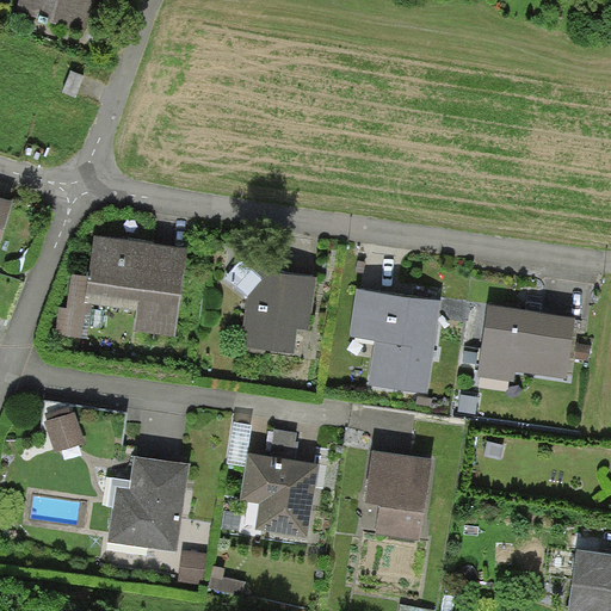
[(19,0),(16,12),(85,35),(96,0),(19,0)]
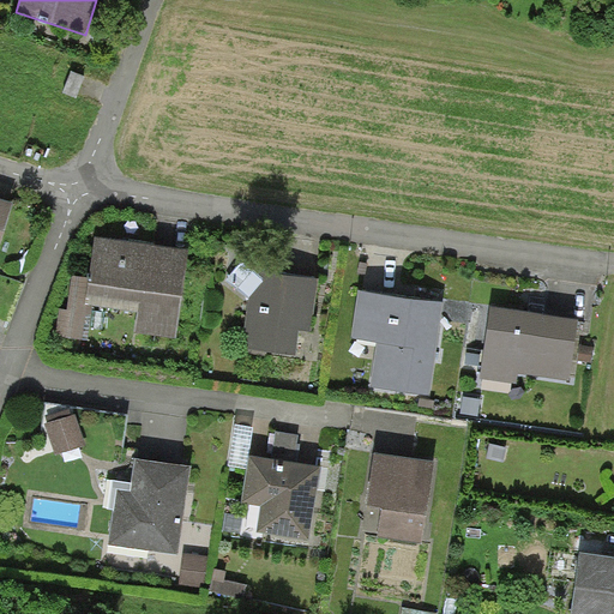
[(85,77),(71,72),(62,94),(77,100),(85,77)]
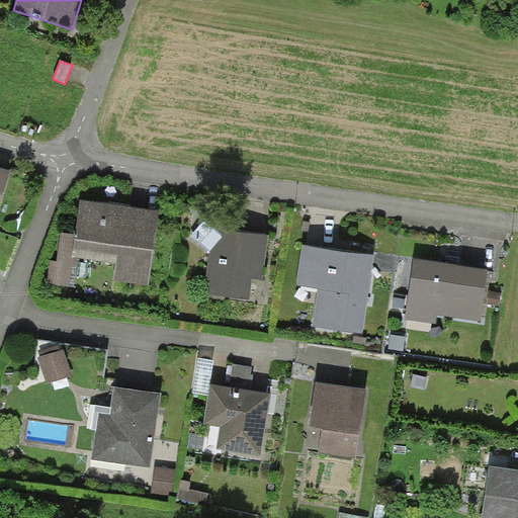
[(0,169),(0,208),(11,173),(0,169)]
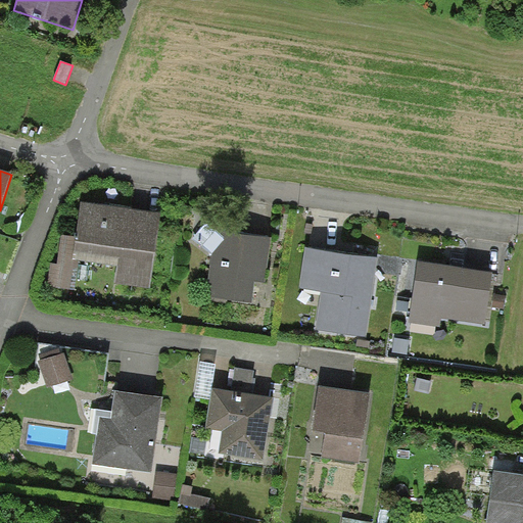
[(122,209),(81,204),(77,238),(74,262),(80,262),(117,267),(115,284),(150,289),(160,215),(122,209)]
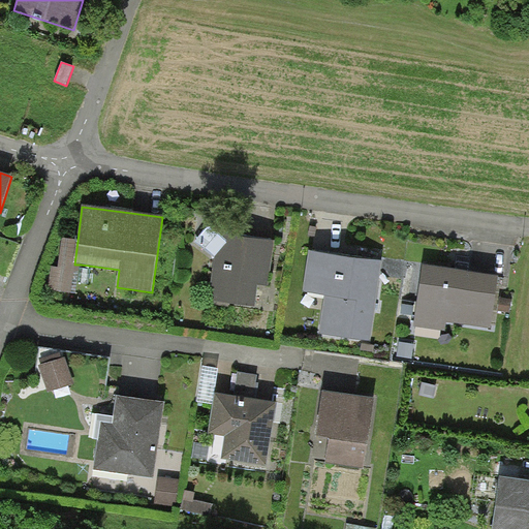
[(218,234),(209,301),(255,308),(258,285),(268,286),(275,241),(218,234)]
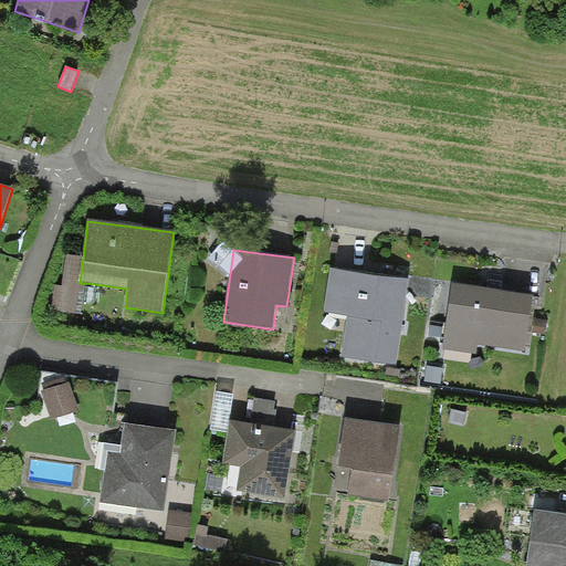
[(80,283),(83,258),(66,255),(62,287),(55,286),(52,312),(75,315),(79,290),(85,291),(86,283),(80,283)]
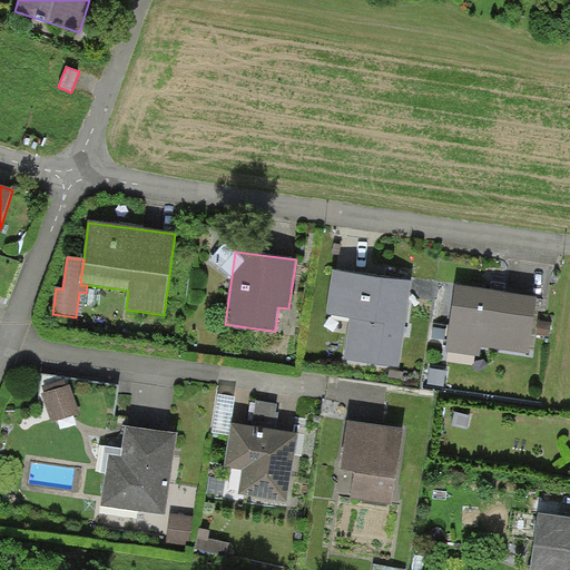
[(411,283),(333,272),(326,314),(351,317),(345,360),(399,367),(411,283)]
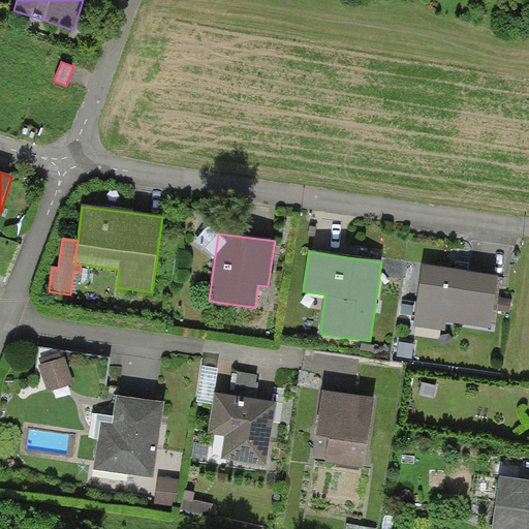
[(464,272),(423,266),(413,325),(445,331),(446,322),(491,329),(499,277),(464,272)]
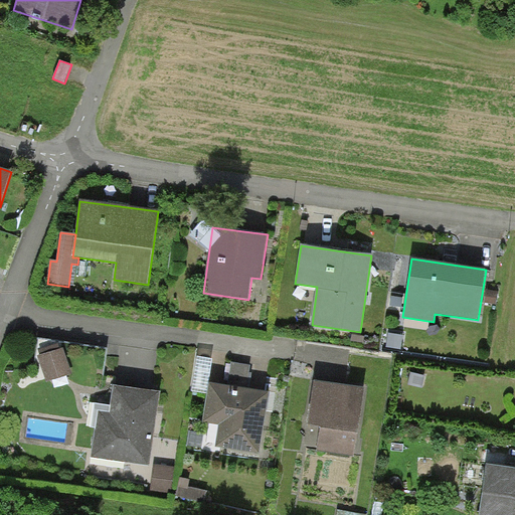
[(47,383),(72,375),(63,348),(38,356),(47,383)]
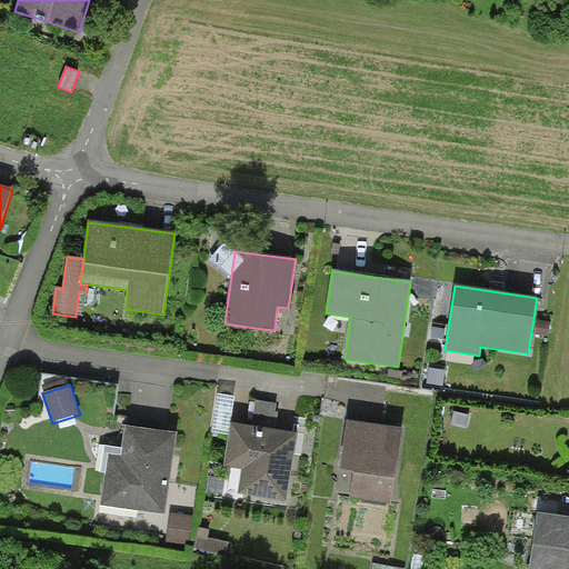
[(372,425),(347,421),(339,470),(353,472),(350,498),(391,505),(402,430),(372,425)]
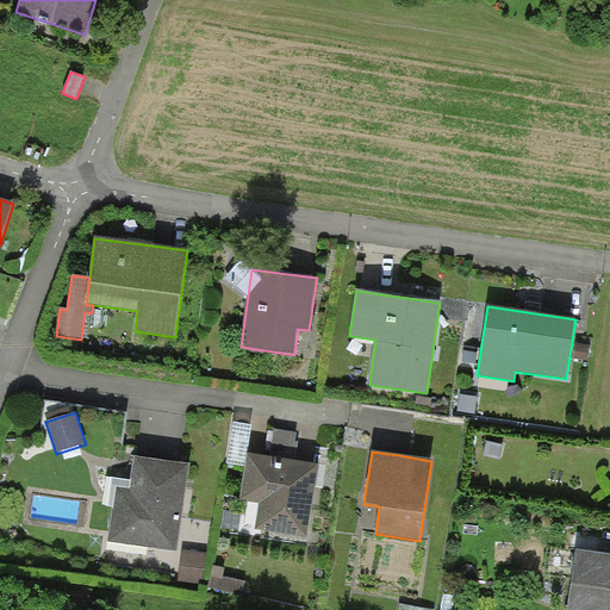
[(318,464),(248,453),(241,500),(260,504),(255,529),(307,537),(313,496),(318,464)]
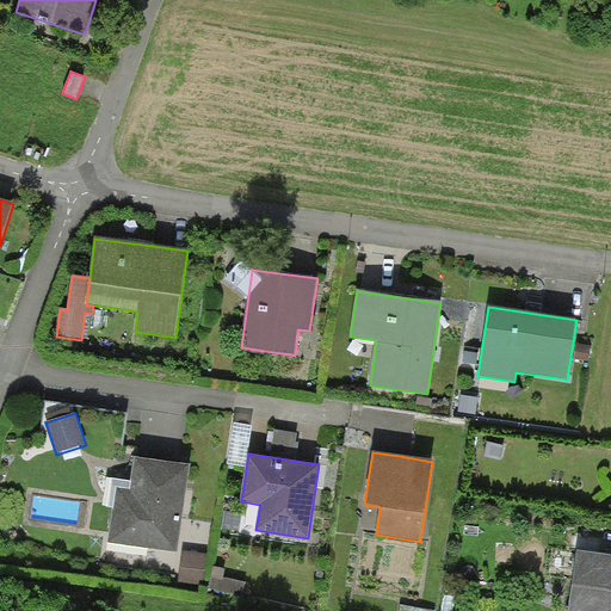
[(190,466),(135,457),(131,481),(112,479),(107,507),(112,508),(107,543),(178,554),(190,466)]
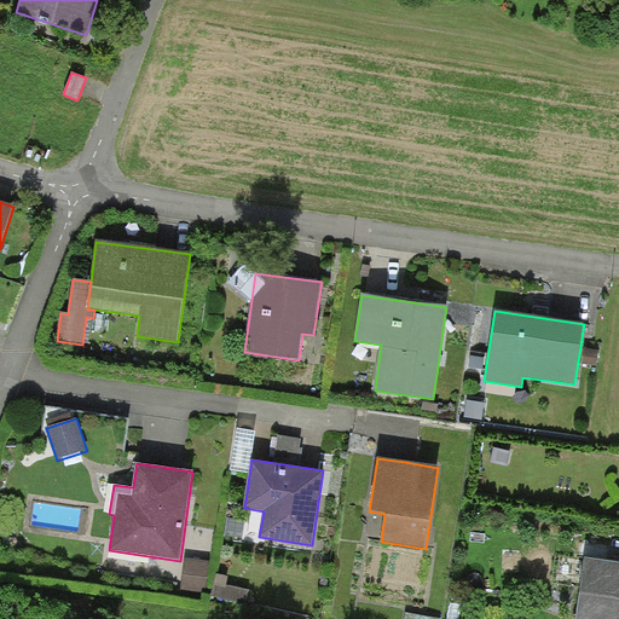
[(210,561),(184,559),(181,589),(207,591),(210,561)]
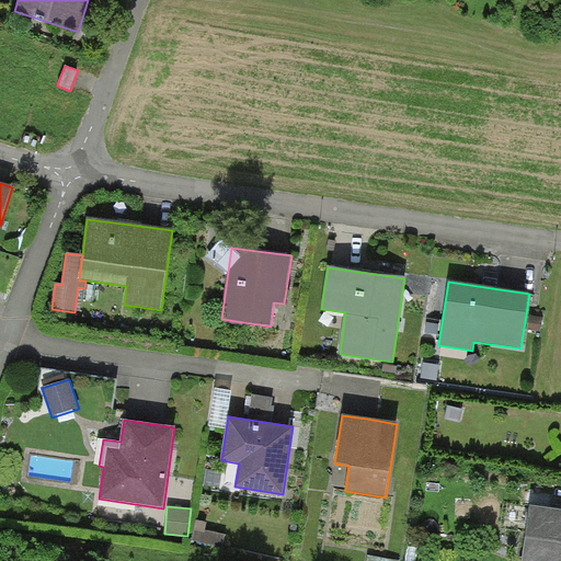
[(560,560),(560,511),(529,507),(522,560),(560,560)]
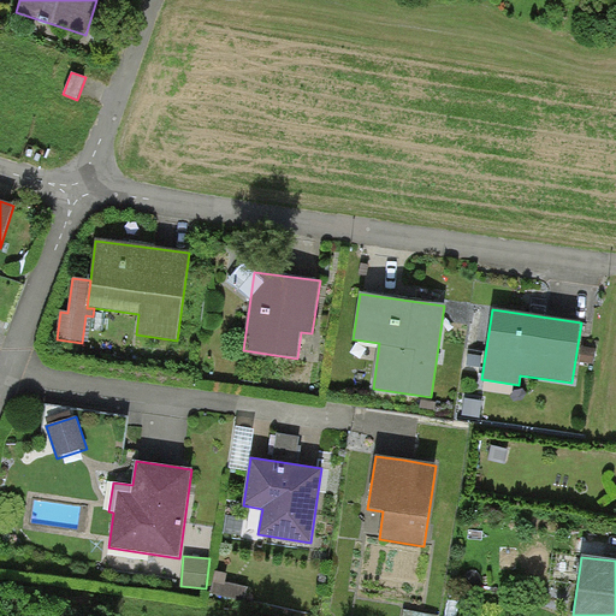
[(227,574),(215,570),(209,594),(244,603),(248,588),(225,582),(227,574)]
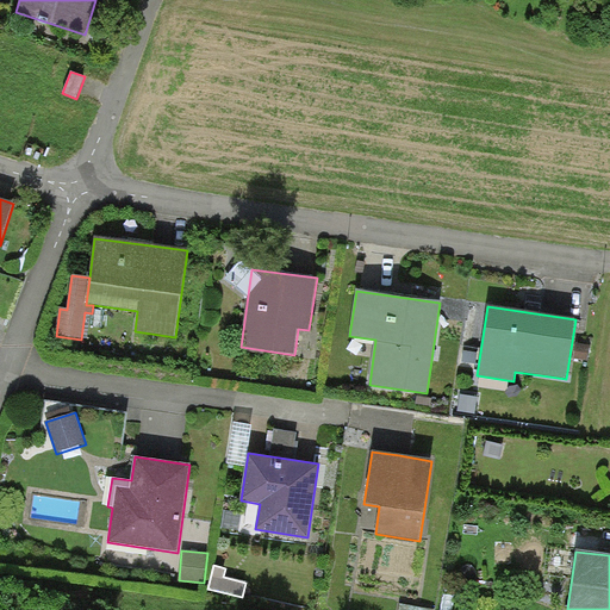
All buildings are outlined.
